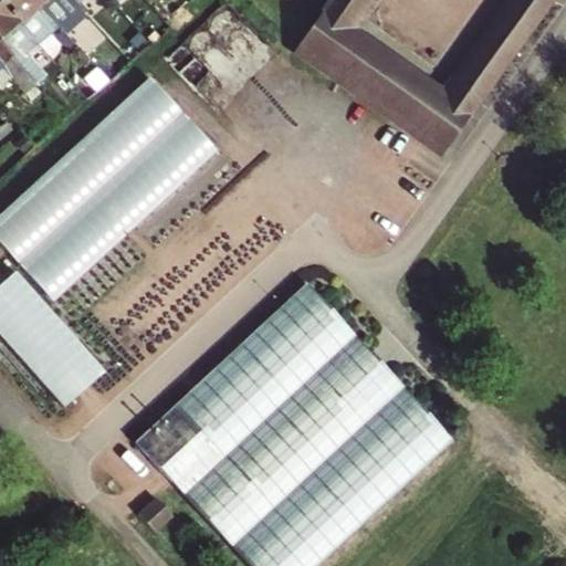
[(0,0),(0,4),(32,41),(42,33),(66,59),(76,50),(40,8),(38,9),(29,0),(0,0)]
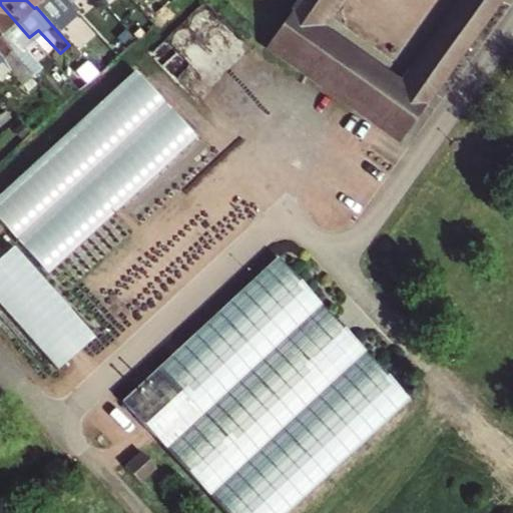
[(62,0),(26,0),(34,8),(36,7),(69,45),(77,38),(69,30),(67,32),(53,16),(66,4),(62,0)]
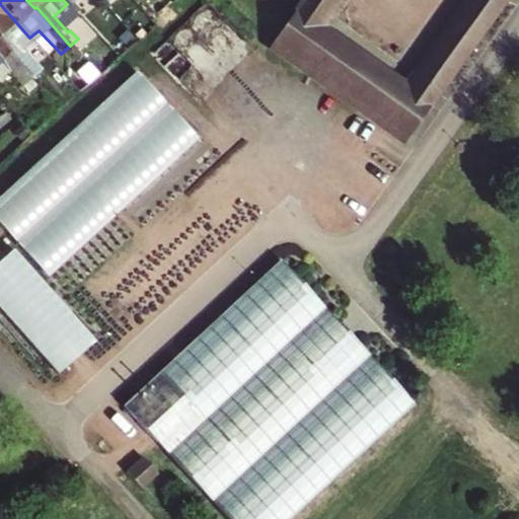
[(508,0),(309,0),(330,14),(341,0),(474,0),(420,77),(442,93),(508,0)]
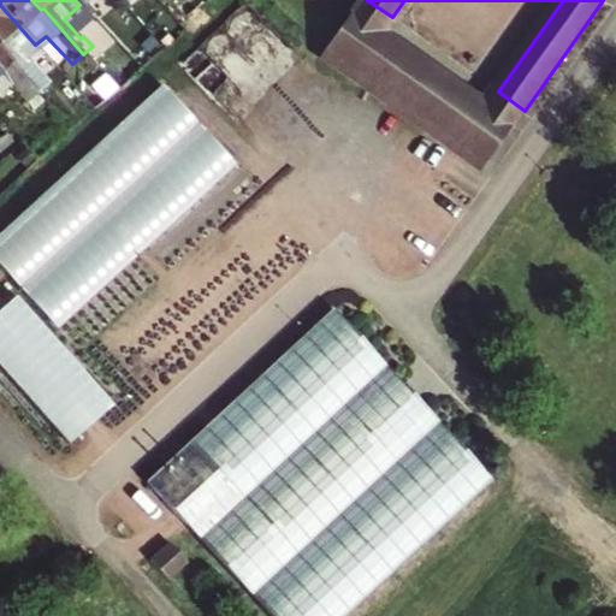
[(0,52),(28,83),(39,73),(23,55),(35,45),(0,5),(0,52)]
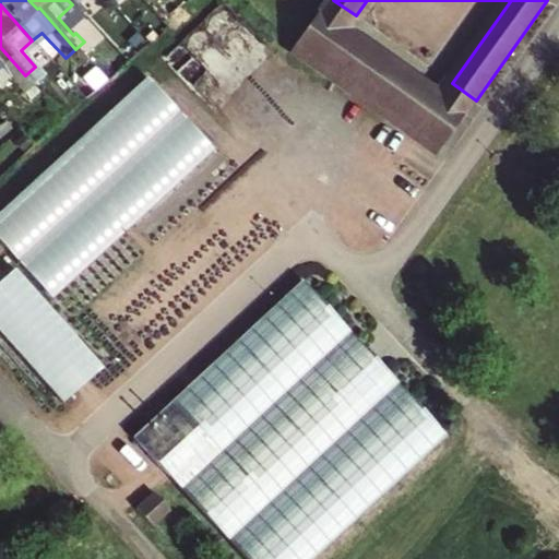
[(465,116),(319,11),(293,47),(440,151),(465,116)]
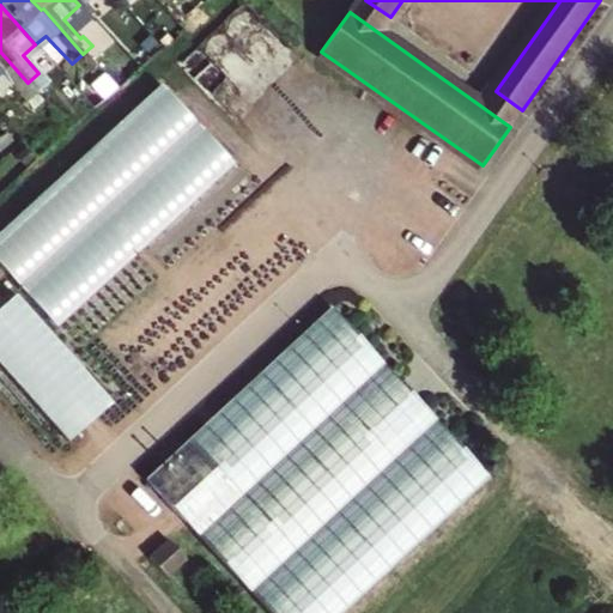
[(36,92),(28,83),(0,52),(0,97),(13,85),(26,102),(36,92)]
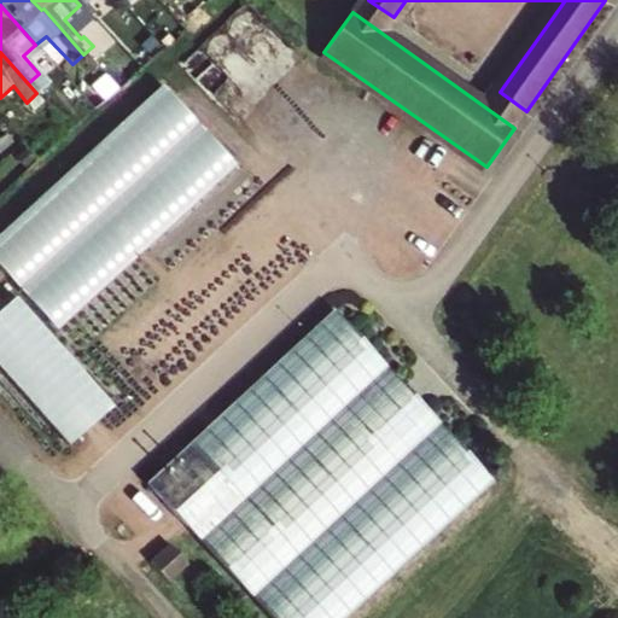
[(237,165),(162,85),(0,233),(0,266),(58,333),(237,165)]
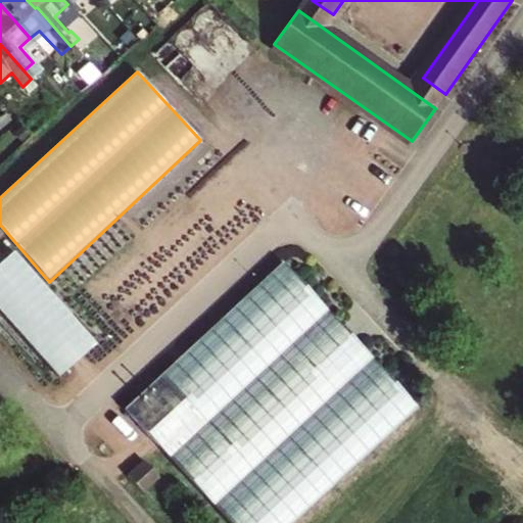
[(97,344),(14,251),(0,264),(0,310),(58,378),(97,344)]
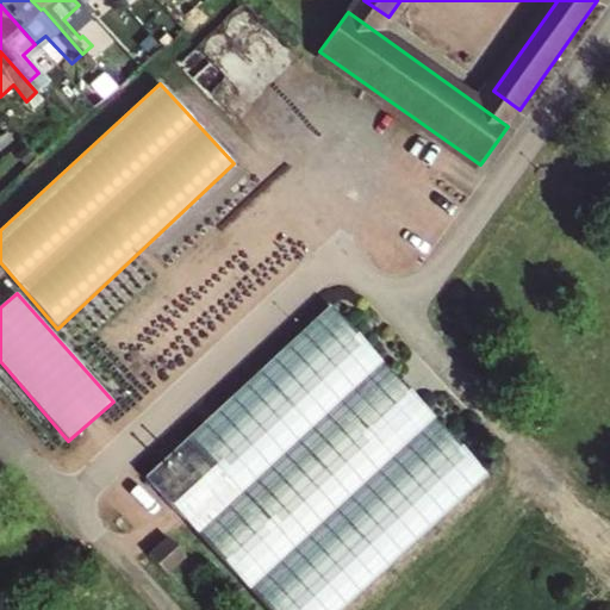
[(330,306),(145,477),(267,609),(340,609),(489,474),(330,306)]
